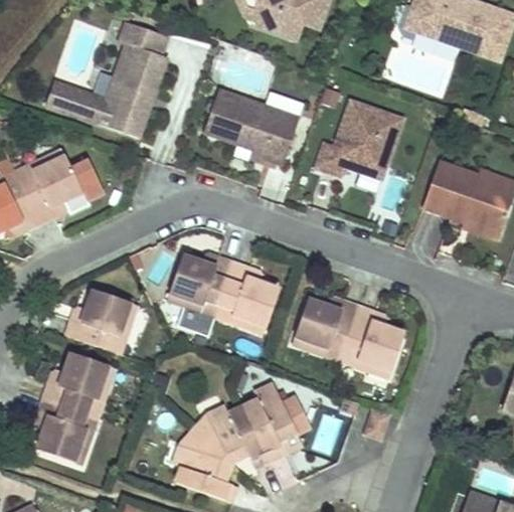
[(259,0),(239,0),(247,15),(254,12),(259,0)]
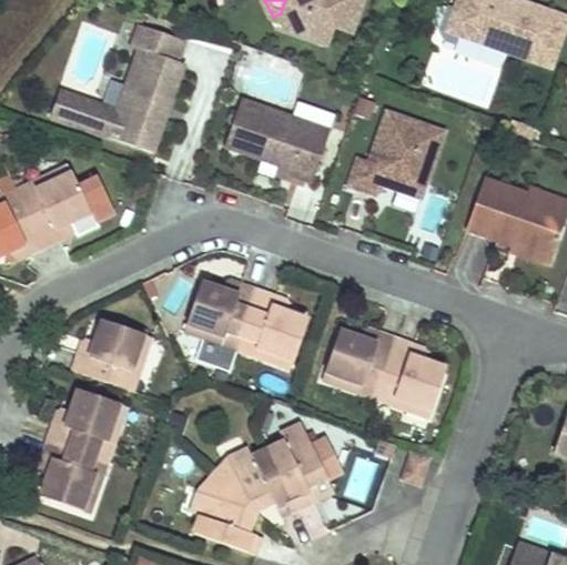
[(285,0),(281,13),(287,29),(327,42),(334,23),(353,30),(363,0),(285,0)]
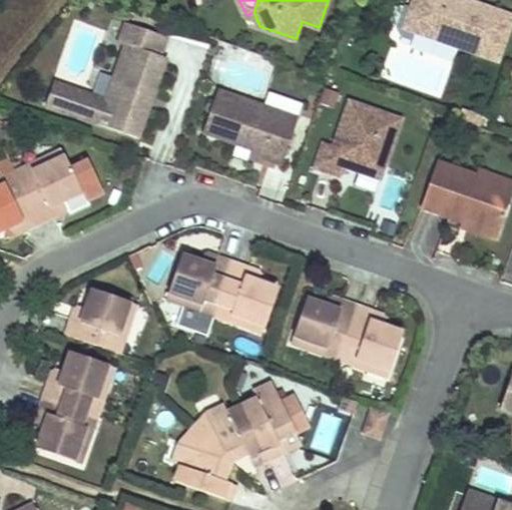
[(469,4),(458,0),(414,0),(413,6),(423,10),(416,30),(500,60),(511,25),(511,14),(481,3),(479,10),(468,7),(469,4)]
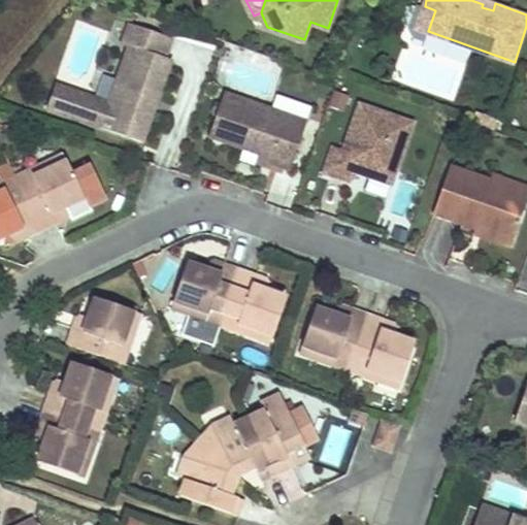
[(495,3),(486,0),(471,0),(483,4),(482,7),(493,10),(495,3)]
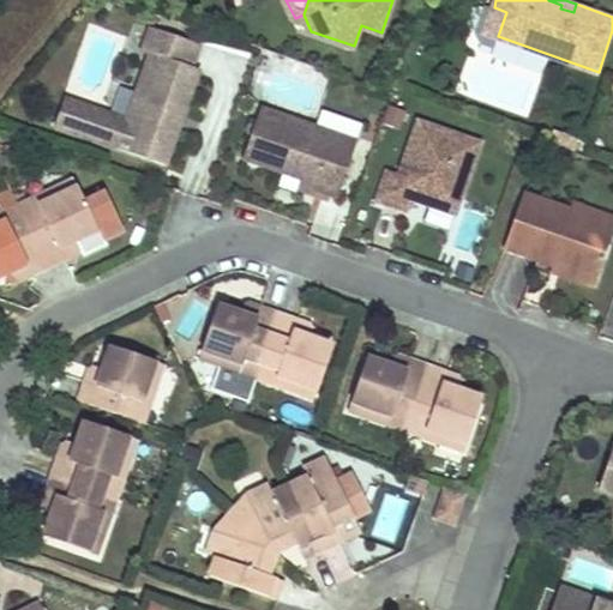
[(498,36),(506,12),(494,7),(485,32),(498,36)]
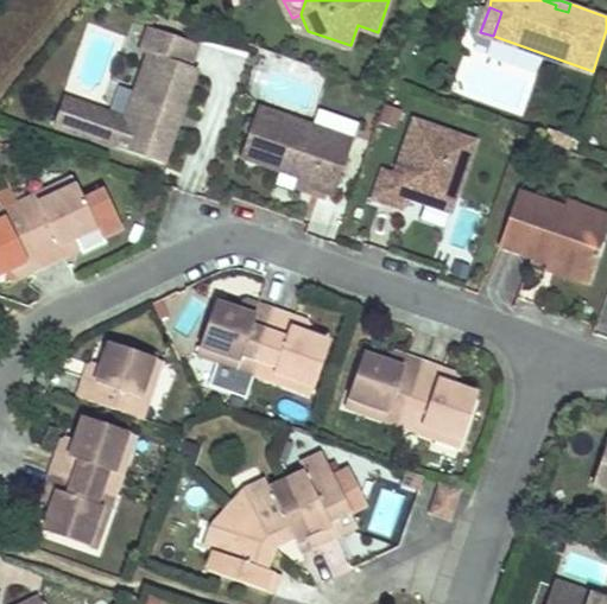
[(200,67),(193,64),(200,42),(152,25),(144,48),(151,50),(126,119),(64,97),(56,122),(118,144),(124,126),(132,129),(140,142),(137,151),(166,161),(200,67)]
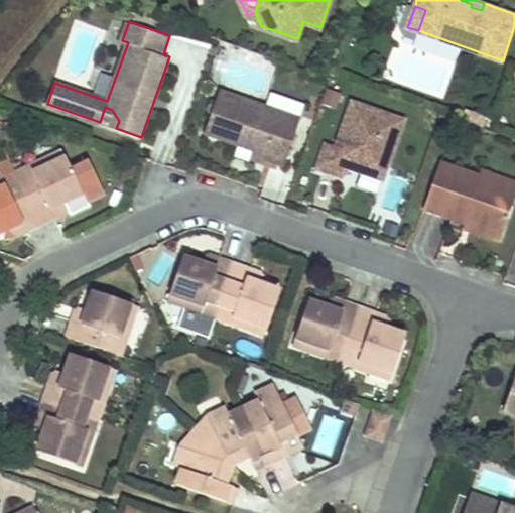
[(444,94),(460,48),(401,30),(386,76),(444,94)]
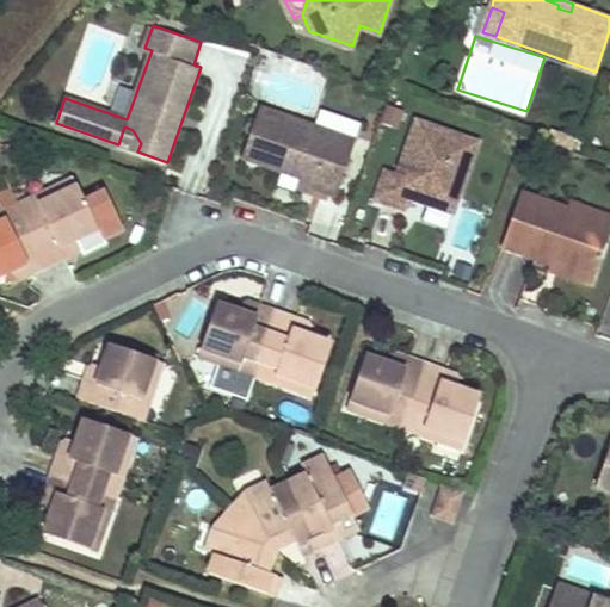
[(356,137),(315,123),(262,105),(244,155),(302,175),(300,180),(336,192),(356,137)]
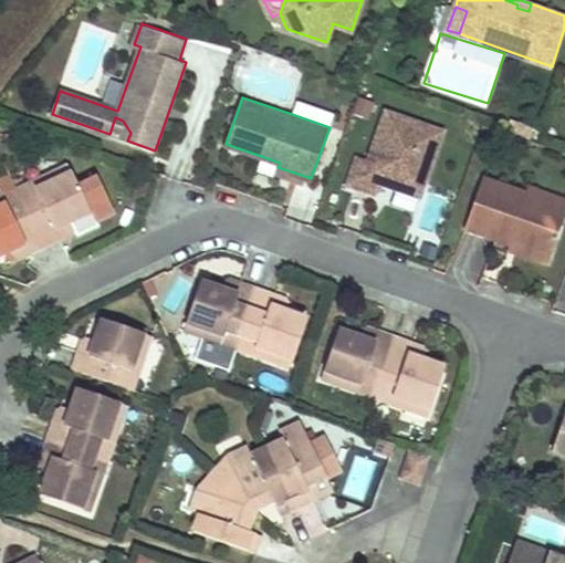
[(334,114),(307,104),(296,101),(292,114),(330,127),(334,114)]
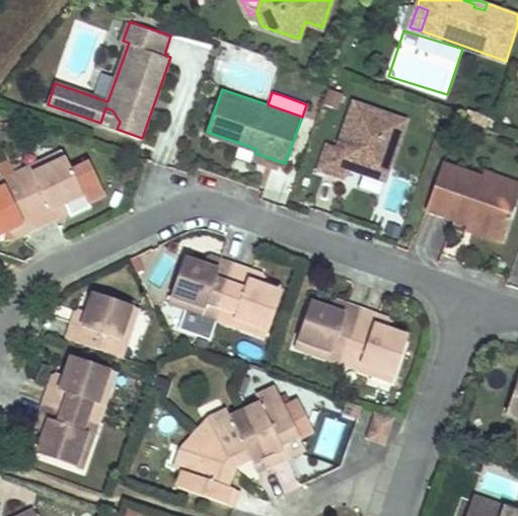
[(319,167),(345,176),(349,166),(365,172),(367,165),(388,172),(407,119),(354,100),(339,145),(328,142),(319,167)]
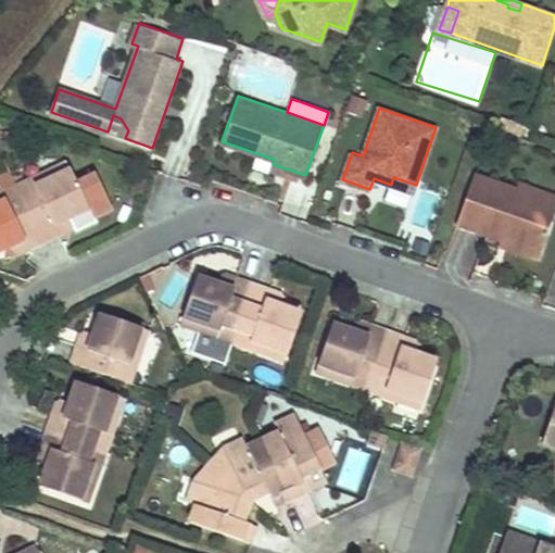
[(128,130),(121,118),(113,115),(108,132),(125,138),(128,130)]
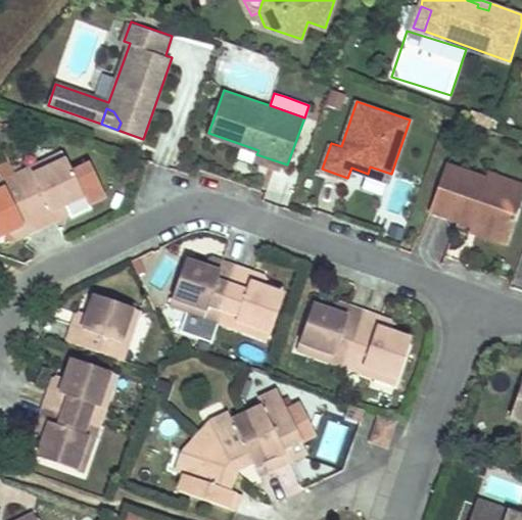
[(69,193),(81,187),(64,151),(43,161),(46,168),(34,174),(36,178),(22,185),(42,226),(56,219),(52,209),(66,202),(73,199),(69,193)]
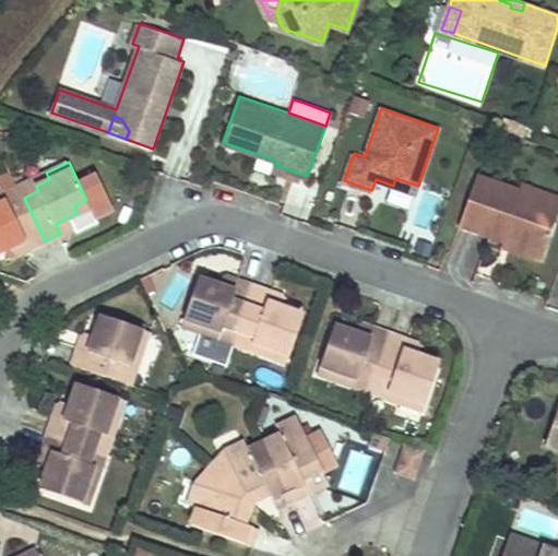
[(0,246),(2,249),(9,246),(24,239),(28,249),(45,241),(24,198),(18,186),(11,170),(0,176),(0,189),(2,193),(0,193),(0,246)]
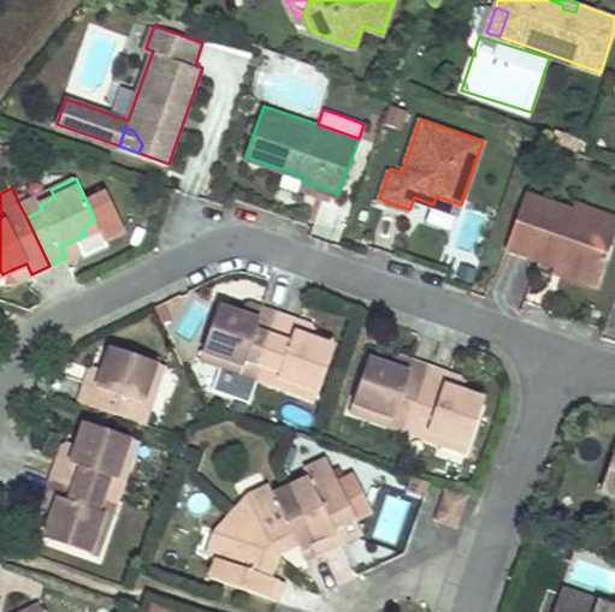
[(54,197),(51,190),(19,205),(27,218),(42,209),(40,205),(54,197)]
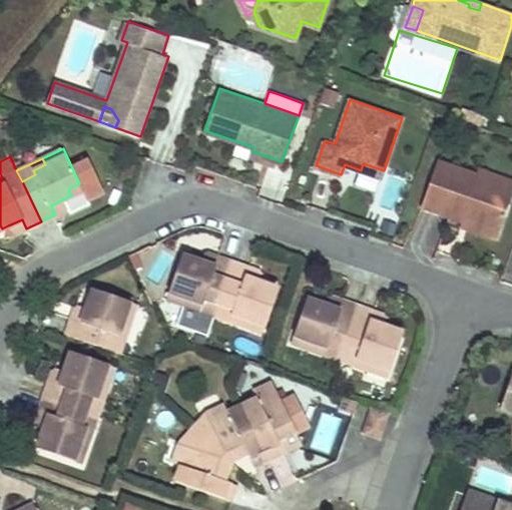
[(511,184),(477,172),(438,159),(422,204),(464,219),(465,215),(500,227),(511,194),(511,184)]
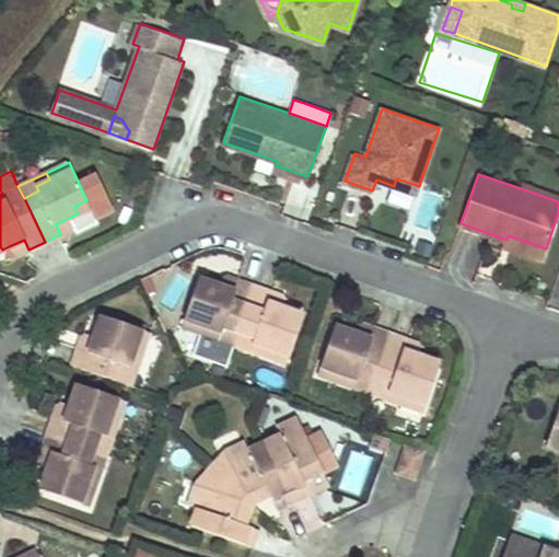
[(419,186),(396,178),(394,186),(416,194),(419,186)]
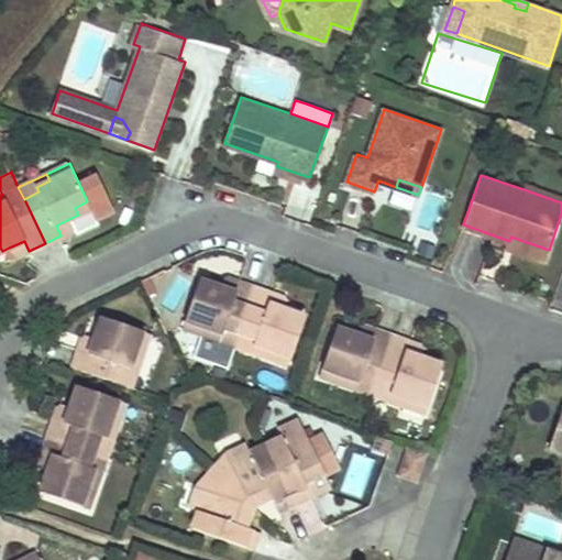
[(561,197),(526,184),(524,189),(561,202),(561,197)]
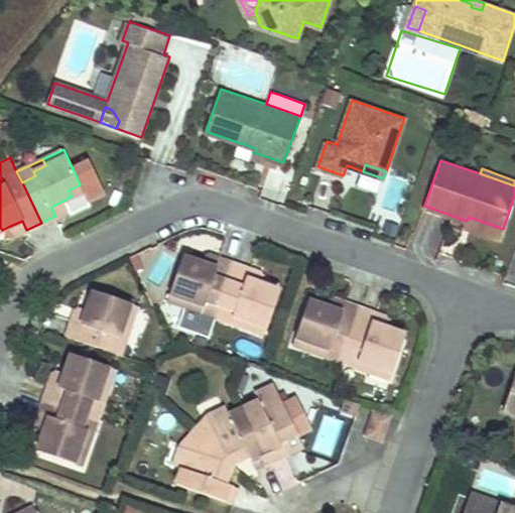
[(83,191),(80,184),(69,190),(72,197),(83,191)]
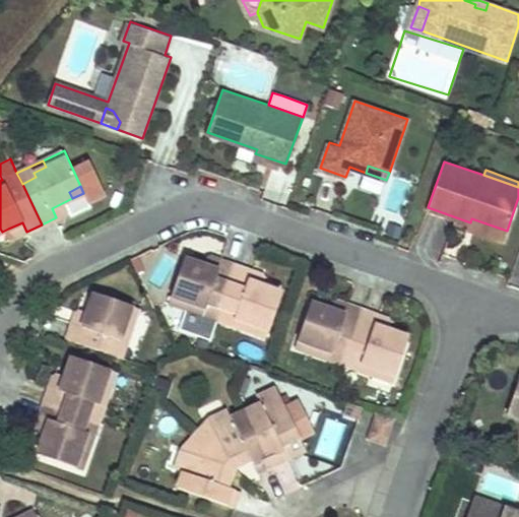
[(66,212),(68,207),(66,201),(52,208),(56,217),(66,212)]
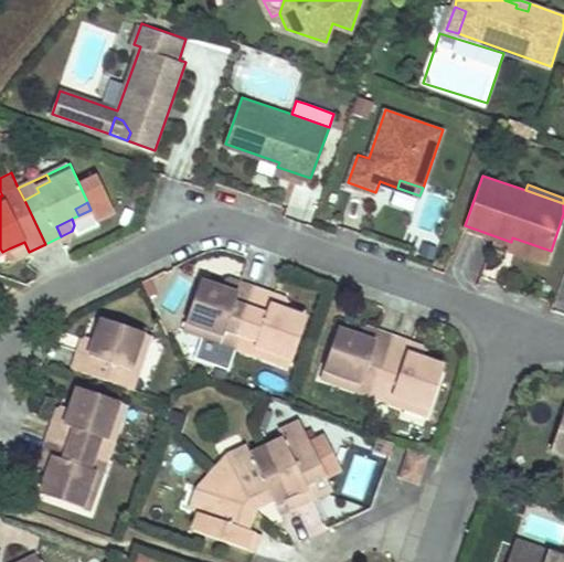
[(512,237),(511,242),(509,248),(547,262),(551,251),(512,237)]
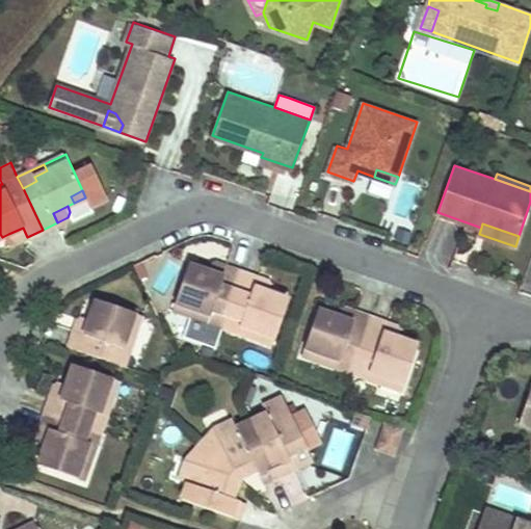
[(8,234),(11,240),(18,241),(27,237),(23,228),(8,234)]
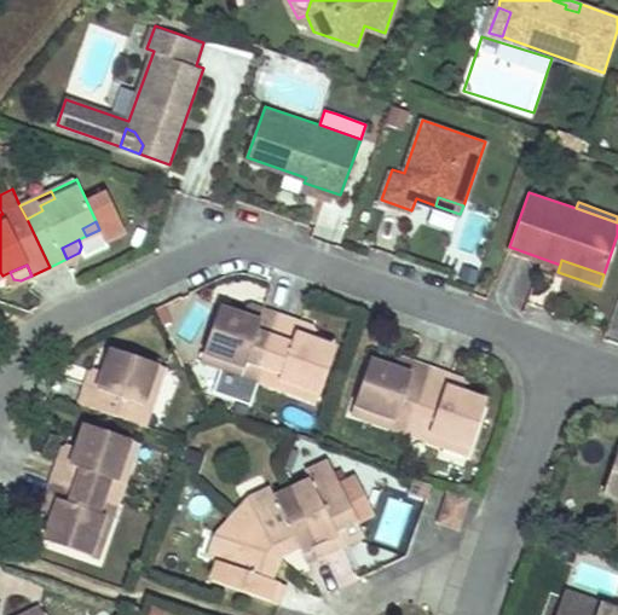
[(252,302),(246,305),(243,312),(260,318),(264,307),(252,302)]
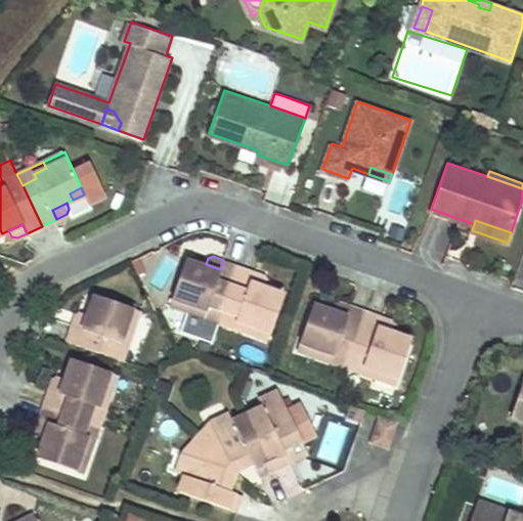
[(186,257),(183,264),(195,268),(199,261),(186,257)]
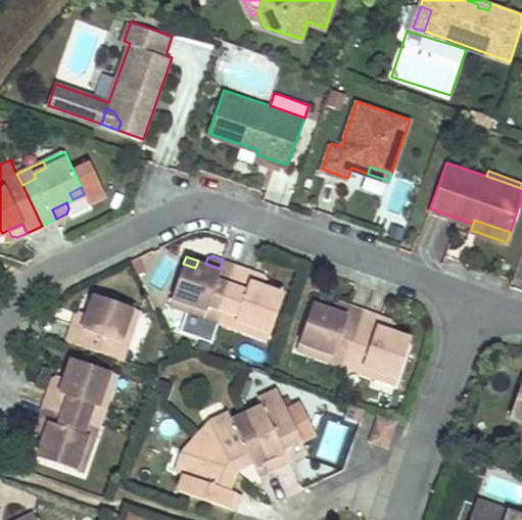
[(195,268),(183,264),(170,301),(192,310),(195,302),(207,306),(209,302),(224,308),(238,265),(223,260),(220,269),(205,264),(198,261),(195,268)]
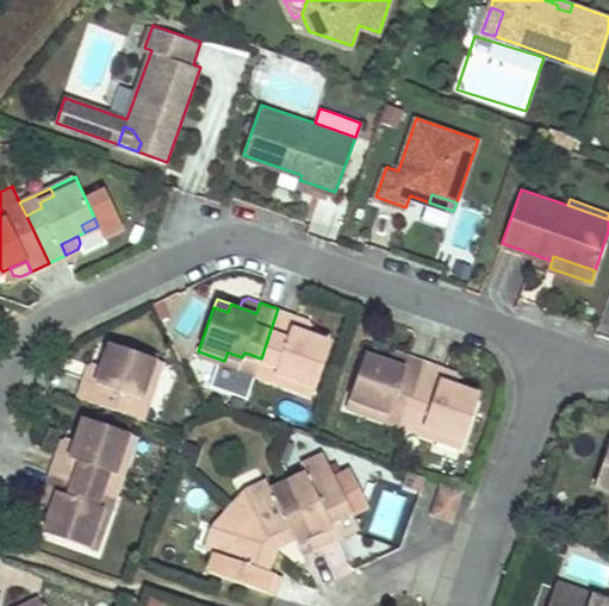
[(314,392),(329,348),(315,343),(317,335),(309,332),(292,326),(297,314),(278,308),(261,358),(278,363),(275,369),(290,375),(287,382),(314,392)]
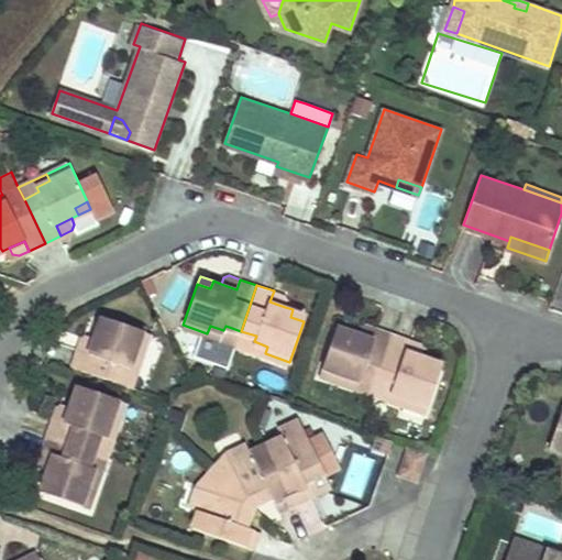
[(285,307),(288,299),(284,295),(274,291),(270,302),(285,307)]
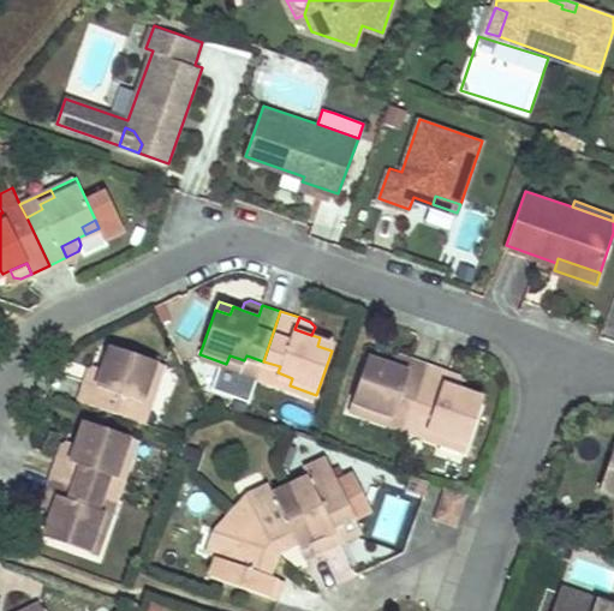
[(317,346),(332,351),(334,342),(320,337),(317,346)]
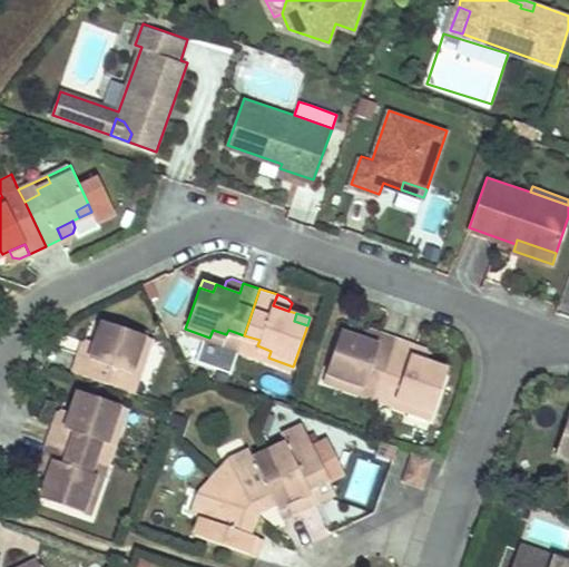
[(107,335),(111,322),(105,320),(100,332),(107,335)]
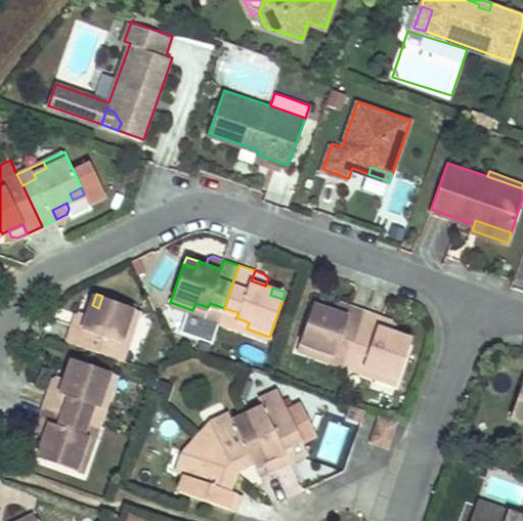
[(140,309),(102,296),(98,308),(92,305),(89,312),(84,327),(75,323),(69,339),(112,354),(117,340),(122,342),(126,329),(133,332),(140,309)]
